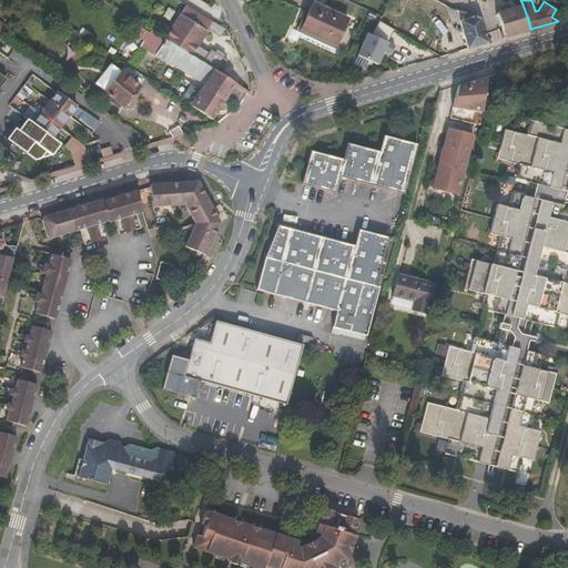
[(305,22),(303,20),(295,37),(335,54),(338,48),(336,47),(348,20),(313,3),(305,22)]
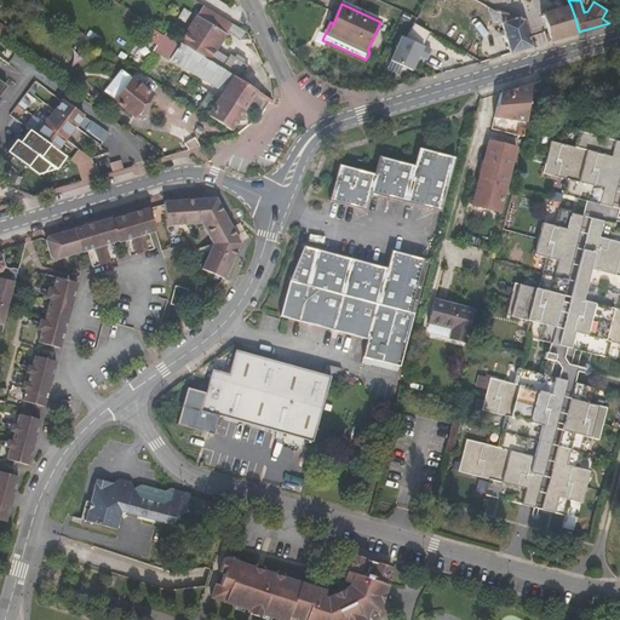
[(493,9),(484,5),(492,26),(501,23),(511,53),(533,46),(524,19),(522,19),(493,9)]
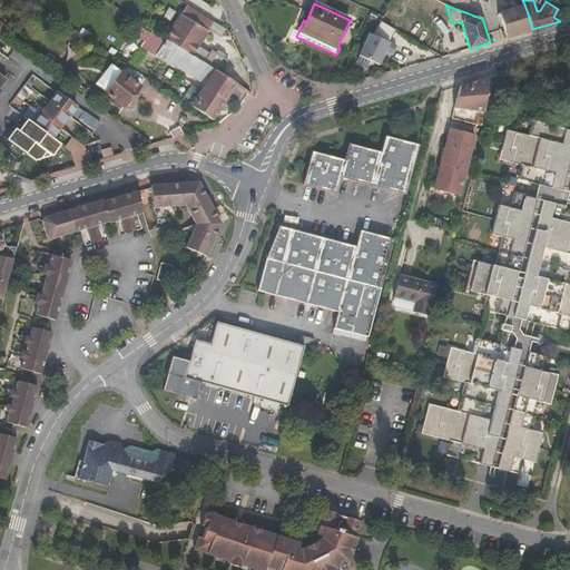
[(524,5),(499,12),(507,37),(532,29),(528,13),(524,5)]
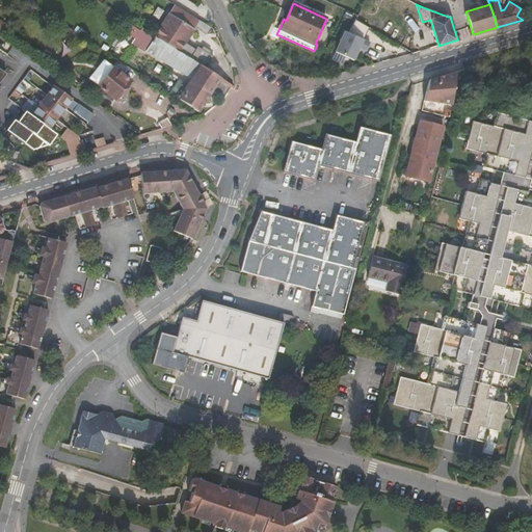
[(200,21),(175,5),(155,36),(206,69),(214,56),(210,54),(212,51),(204,46),(202,49),(198,46),(196,49),(186,43),(200,21)]
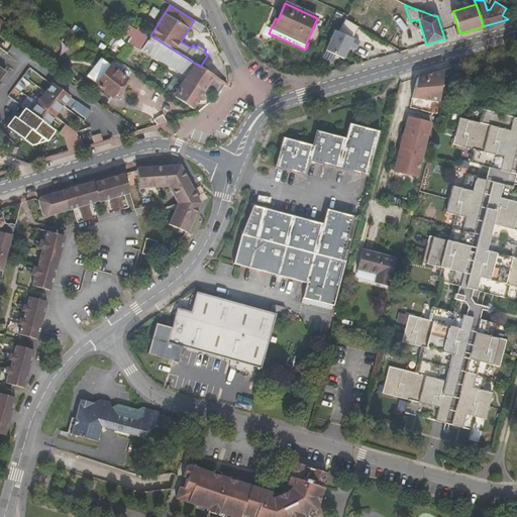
[(205,89),(206,88),(217,94),(223,85),(226,87),(228,84),(200,67),(150,35),(144,31),(135,45),(187,78),(205,89)]
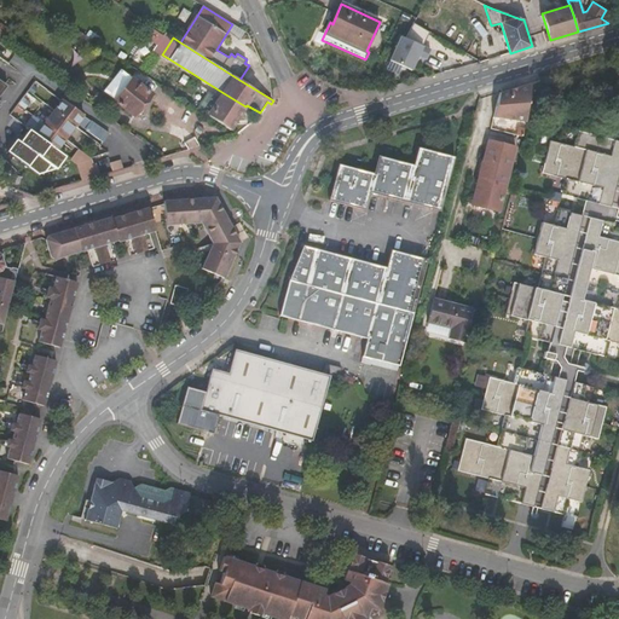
[(429,52),(398,39),(388,63),(412,73),(418,57),(426,61),(429,52)]
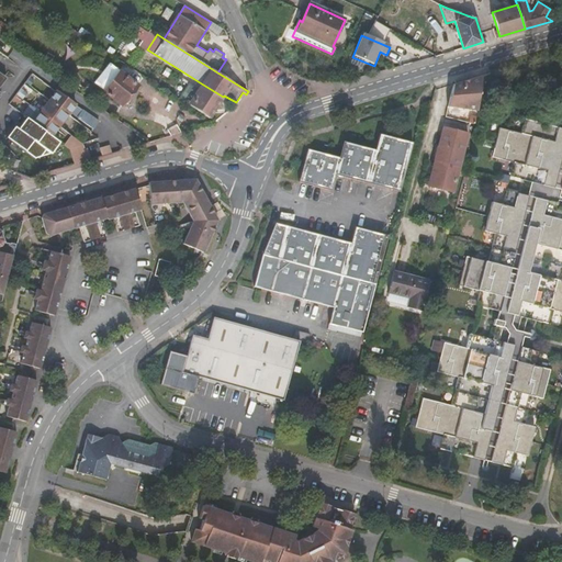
[(120,71),(109,64),(93,83),(104,91),(120,71)]
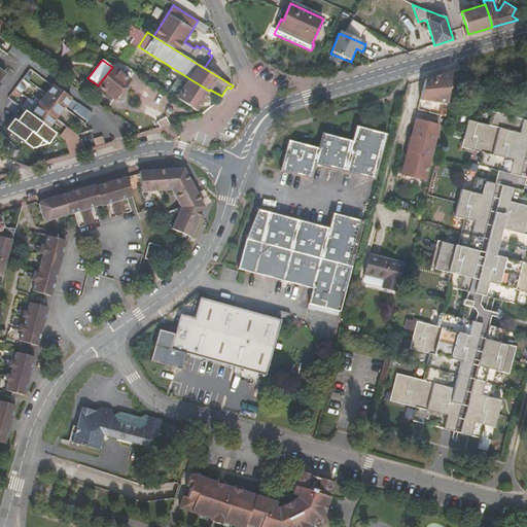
[(112,67),(98,85),(114,99),(130,80),(112,67)]
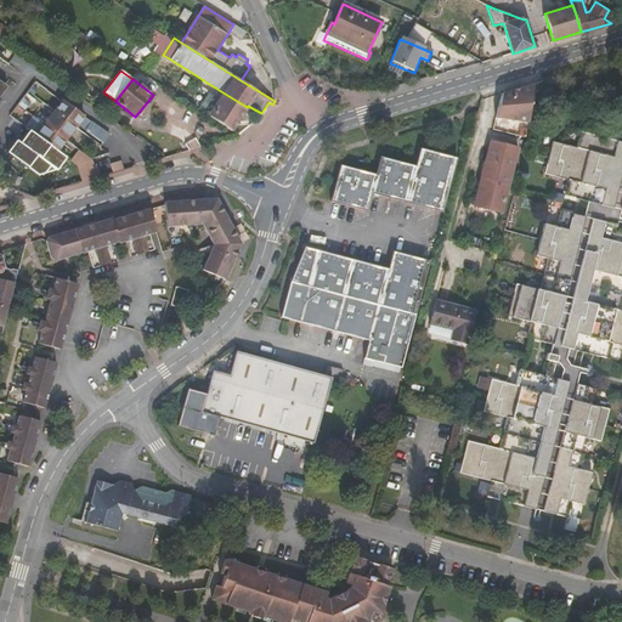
[(496,119),(526,123),(531,84),(499,94),(496,119)]
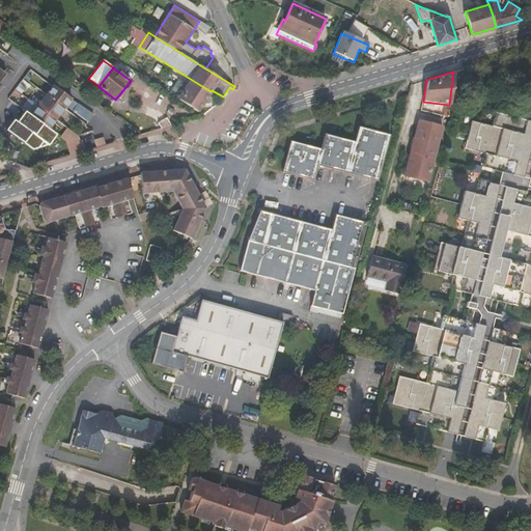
[(198,111),(211,91),(192,80),(187,88),(175,81),(168,92),(179,100),(197,112),(198,111)]
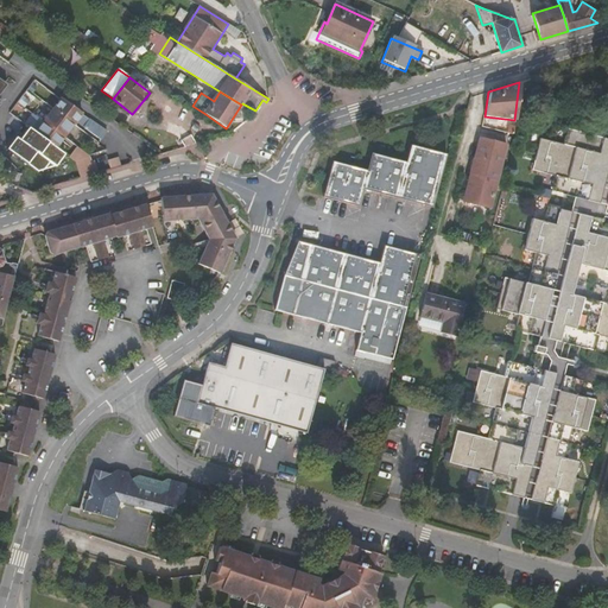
[(77,120),(103,138),(108,131),(94,120),(83,113),(76,108),(70,115),(69,118),(75,124),(77,120)]
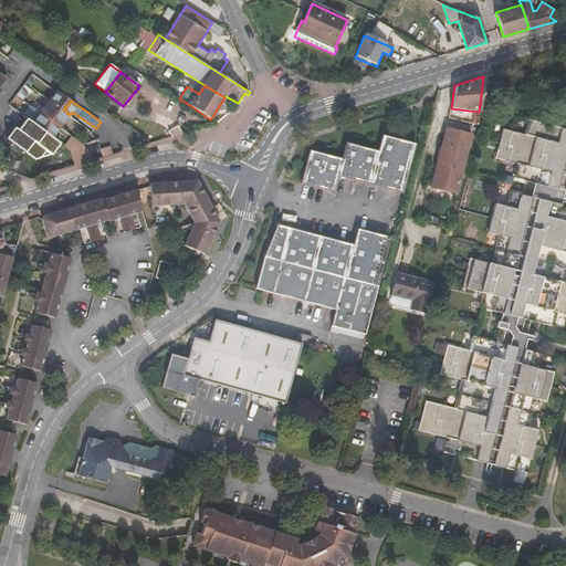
[(61,127),(70,115),(64,109),(63,111),(51,102),(43,114),(61,127)]
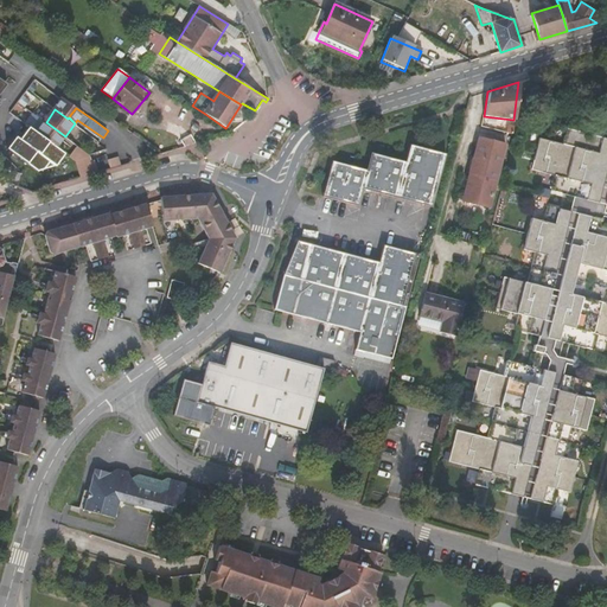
[(58,147),(65,136),(46,122),(39,133),(58,147)]
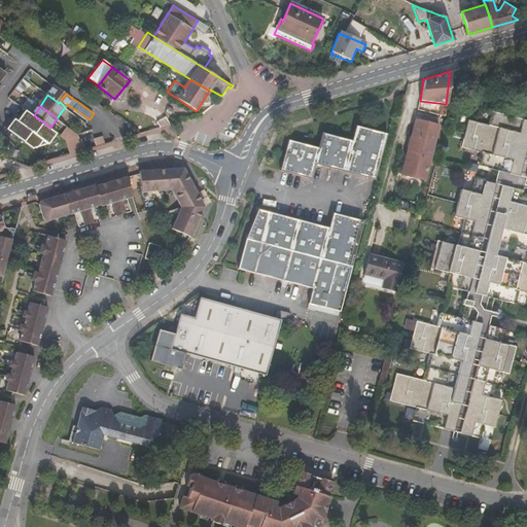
[(526,121),(491,113),(488,128),(467,123),(460,149),(481,154),(478,168),(497,173),(525,179),(526,180),(526,121)]
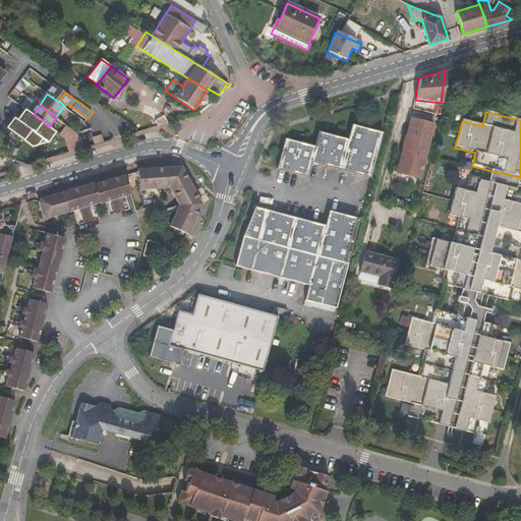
[(366,127),(367,122),(357,119),(356,124),(351,123),(347,137),(317,129),(312,145),(285,136),(276,168),(305,176),(310,161),(368,178),(382,131),(366,127)]
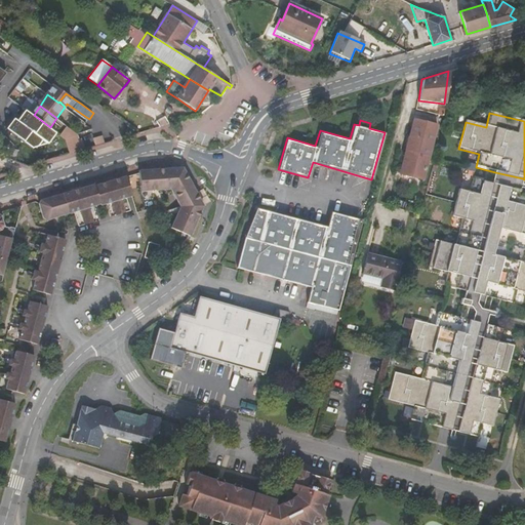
[(422,179),(436,125),(413,120),(399,177),(404,178),(405,175),(422,179)]
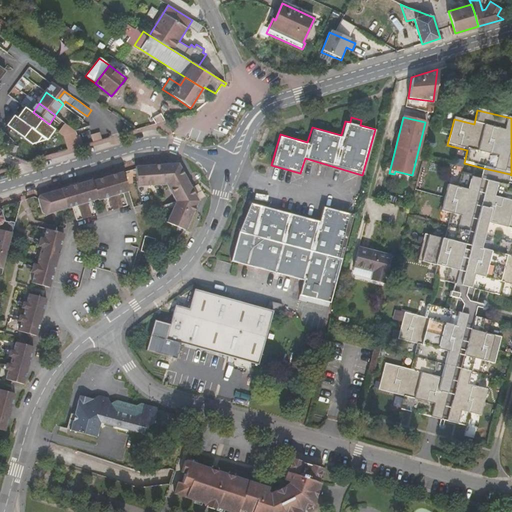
[(180,160),(138,165),(139,185),(167,183),(173,193),(191,183),(180,160)]
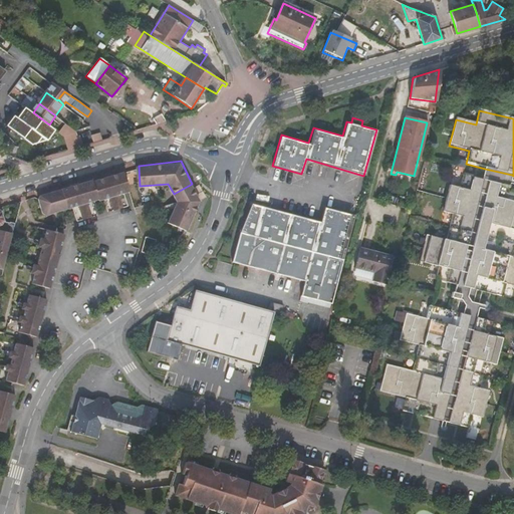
[(123,169),(95,178),(102,199),(105,198),(109,211),(129,205),(124,192),(131,191),(123,169)]
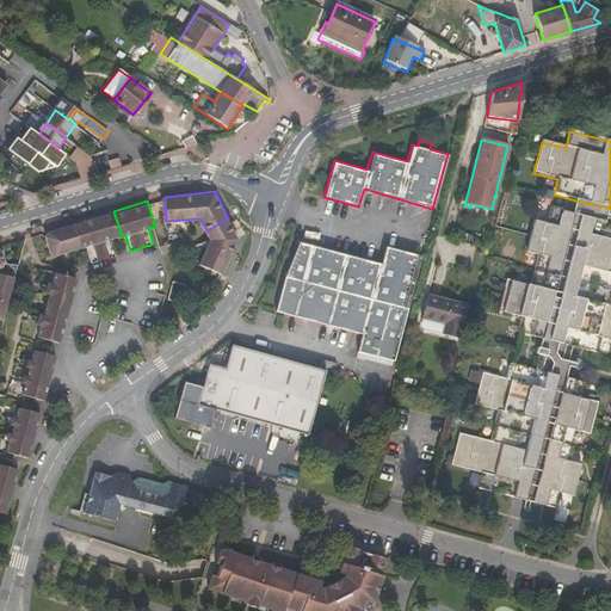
[(604,223),(609,208),(576,201),(573,215),(604,223)]
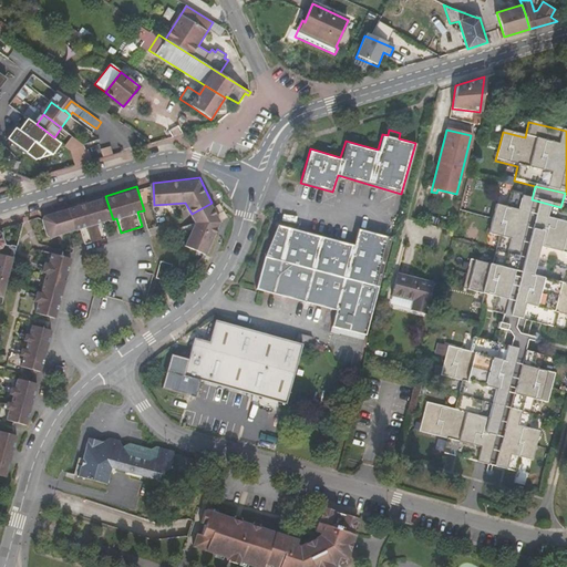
[(566,208),(560,207),(532,199),(511,194),(507,208),(496,205),(490,236),(500,238),(493,266),(471,260),(464,290),(486,296),(482,310),(504,316),(532,322),(556,329),(559,315),(566,316),(566,285),(565,285),(566,277),(566,208)]
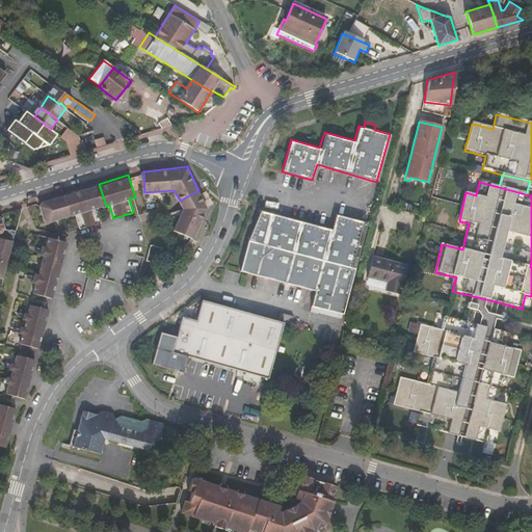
[(99,184),(65,193),(72,216),(79,214),(82,228),(102,221),(98,208),(106,206),(99,184)]
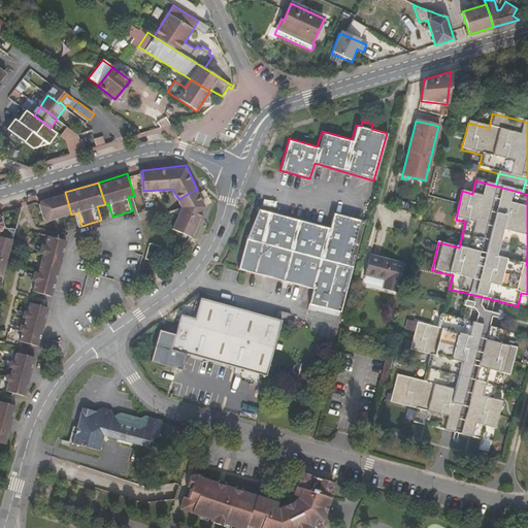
[(182,206),(173,226),(192,234),(205,204),(197,189),(178,199),(182,206)]
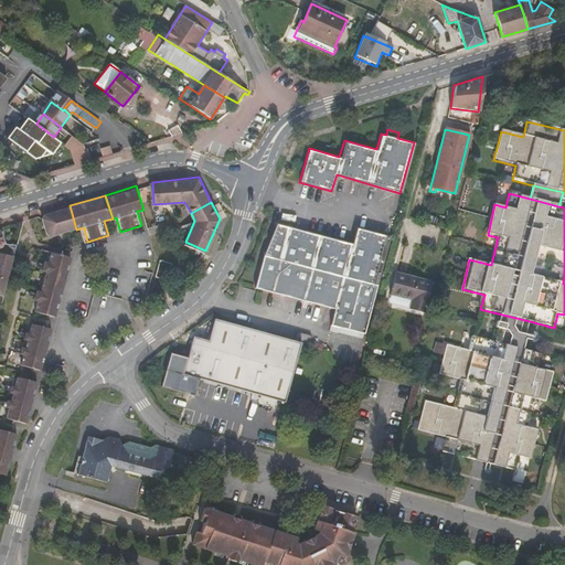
[(51,236),(76,230),(70,205),(44,213),(40,220),(44,234),(51,236)]
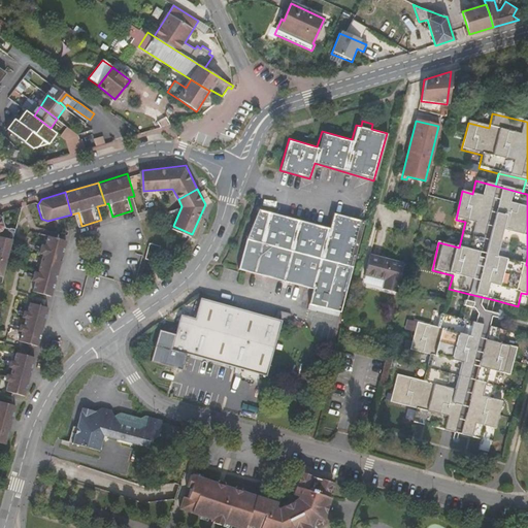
[(258,209),(237,266),(310,288),(306,303),(338,311),(363,222),(333,212),(328,229),(258,209)]
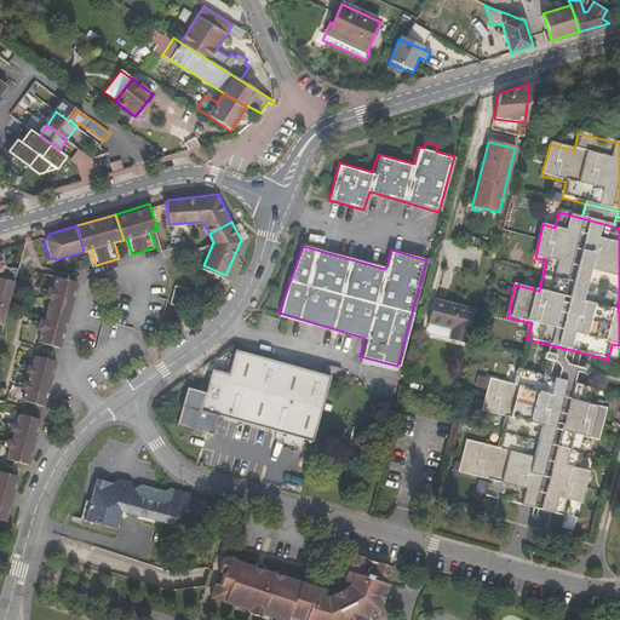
[(0,325),(3,325),(17,269),(4,265),(0,256),(0,254),(0,325)]
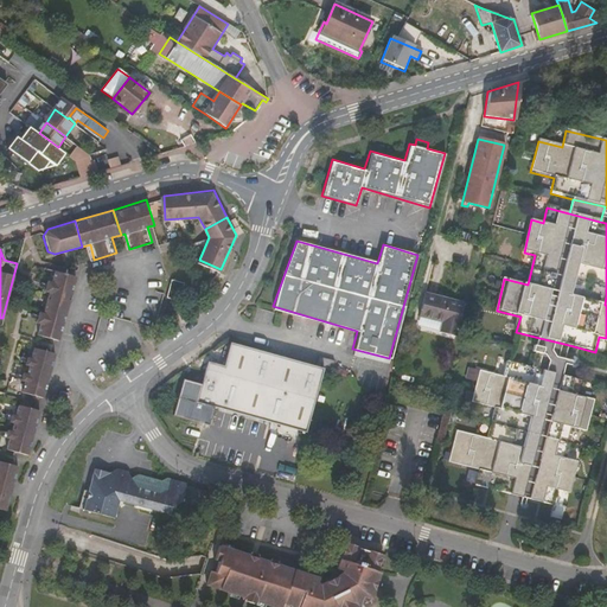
[(46,293),(44,304),(66,310),(76,276),(52,270),(50,282),(45,282),(43,292),(46,293)]
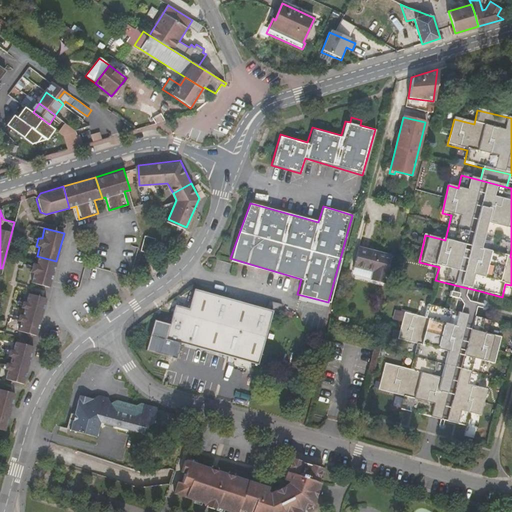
[(385,284),(392,257),(358,247),(354,267),(373,272),(371,280),(385,284)]
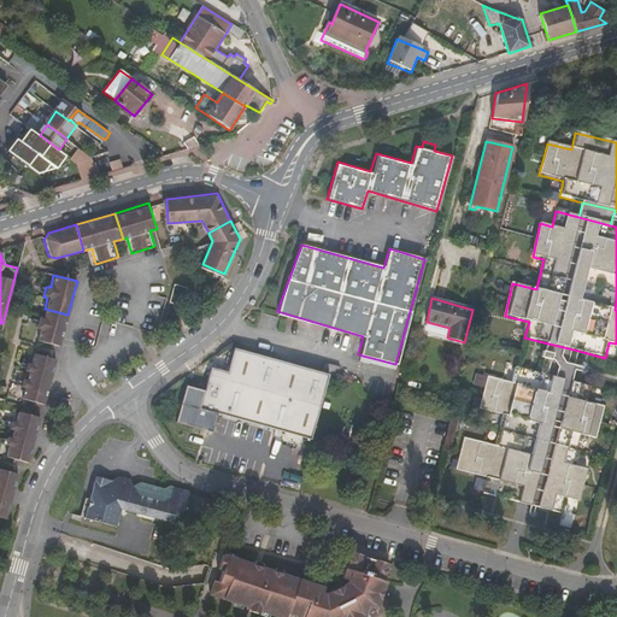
[(68,315),(45,309),(42,318),(39,317),(35,328),(40,329),(37,340),(60,346),(68,315)]
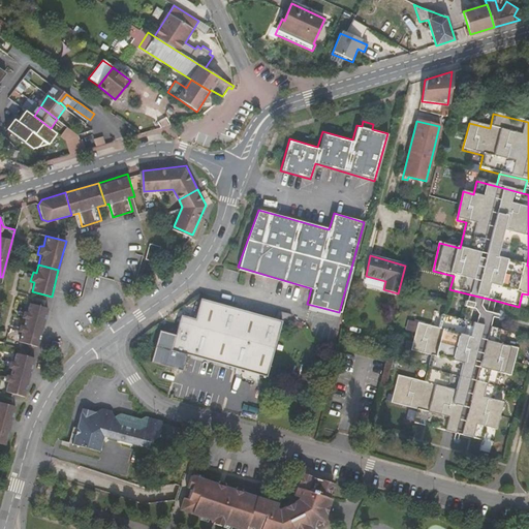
[(493,314),(496,301),(470,294),(468,303),(474,305),(473,310),(466,309),(463,321),(491,329),(494,316),(493,314)]
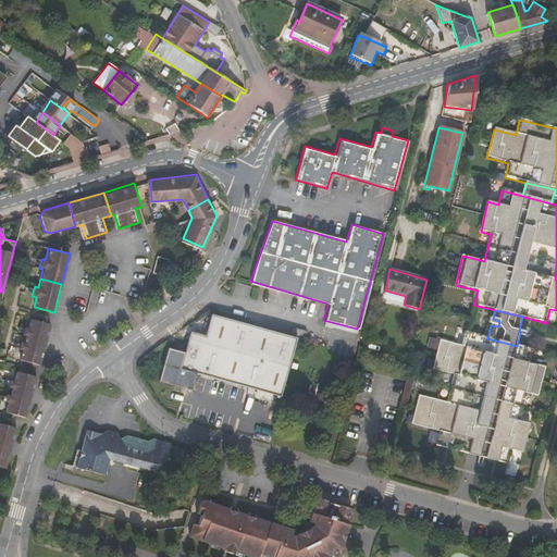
[(255,325),(251,323),(212,312),(206,334),(192,330),(185,353),(168,348),(160,382),(194,391),(198,373),(282,394),(297,336),(291,334),(255,325)]
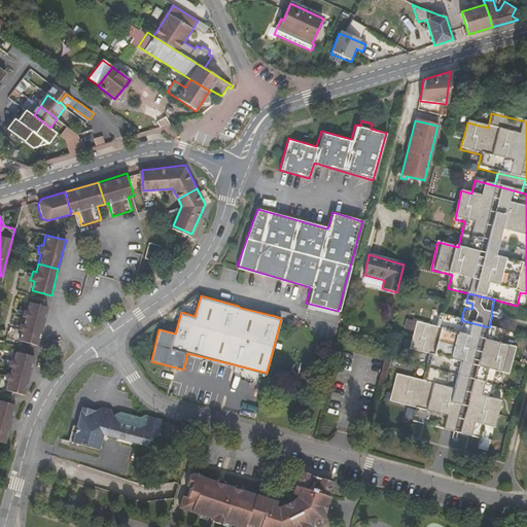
[(21,317),(25,318),(24,321),(43,326),(48,307),(29,302),(27,312),(23,310),(21,317)]
